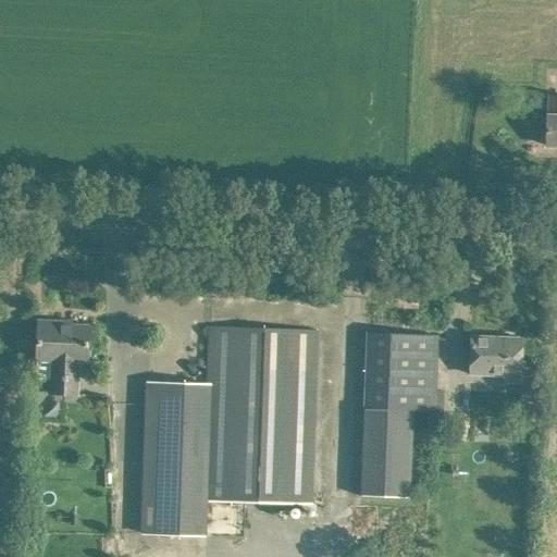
[(546,146),(556,145),(556,95),(548,95),(546,146)]
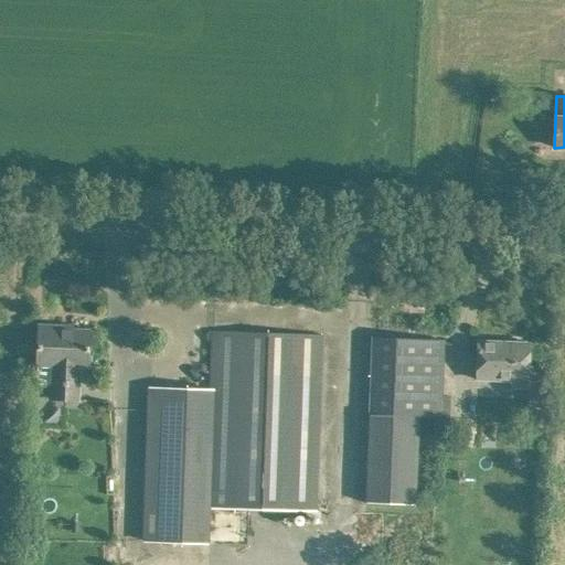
[(39,326),(38,348),(36,364),(51,365),(50,398),(77,400),(78,366),(88,366),(89,331),(59,330),(59,327),(39,326)]
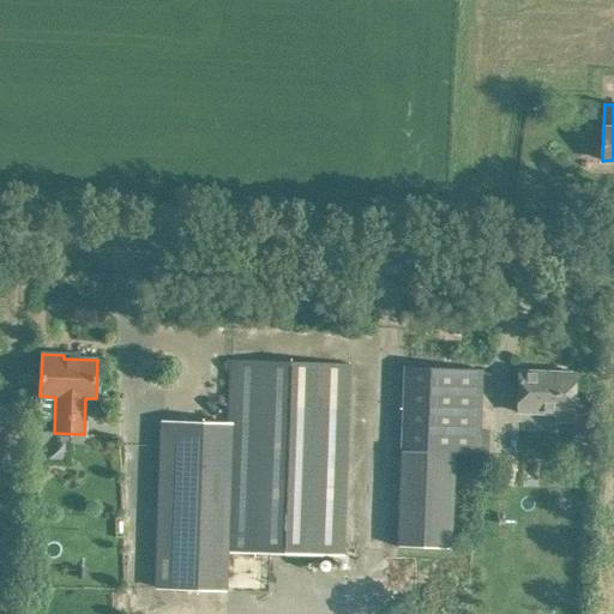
[(349,389),(350,365),(228,360),(227,425),(217,425),(216,432),(196,432),(194,445),(163,444),(158,588),(222,590),(223,554),(276,555),(339,559),(349,389)]
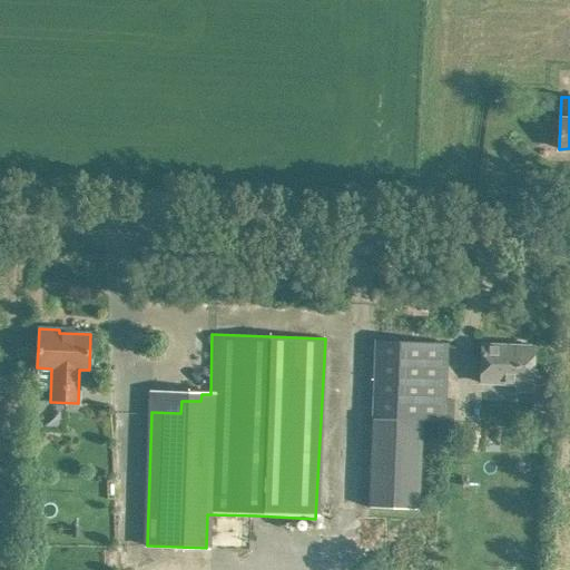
[(444,421),(446,365),(448,343),(375,341),(374,363),(372,418),(423,420),(444,421)]
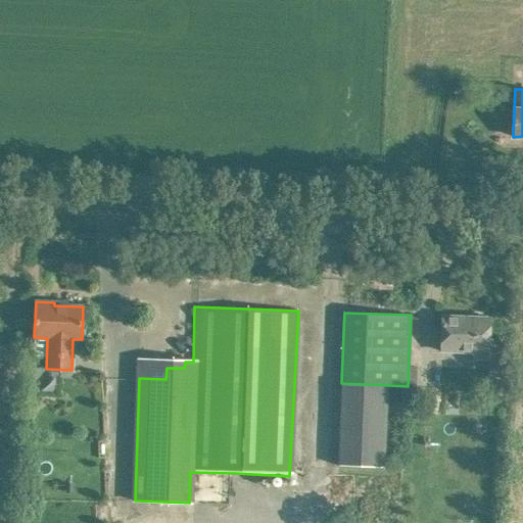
[(488,359),(488,338),(489,318),(442,317),(441,337),(441,350),(473,351),(473,359),(488,359)]
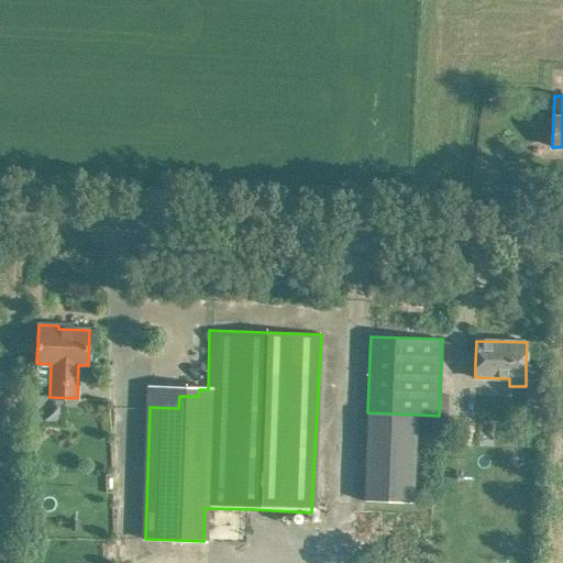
[(418,415),(367,412),(364,503),(414,504),(418,415)]
